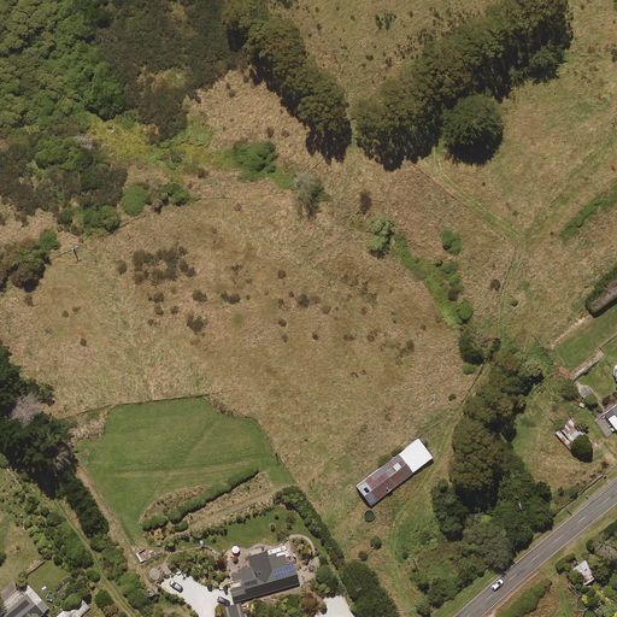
[(581,340),(570,350),(576,356),(587,347),(581,340)]
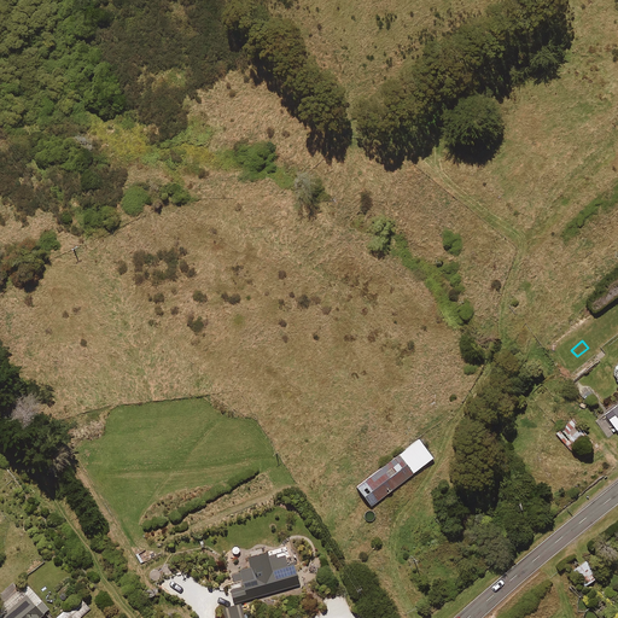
[(584,379),(575,386),(586,400),(594,392),(584,379)]
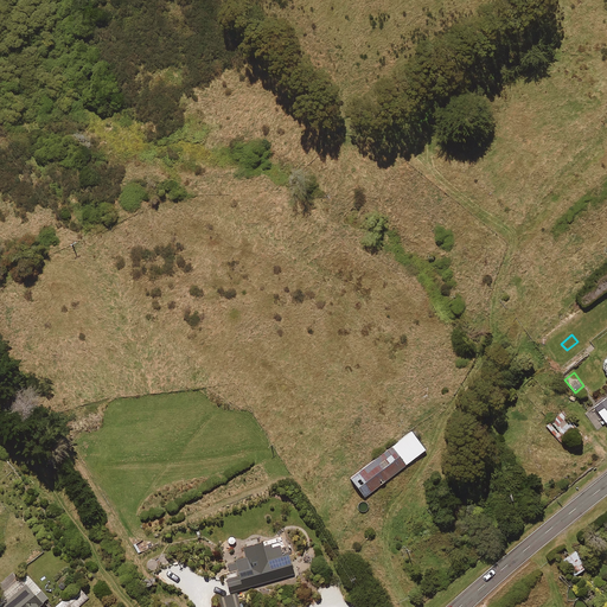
[(606,398),(595,408),(606,423),(606,398)]
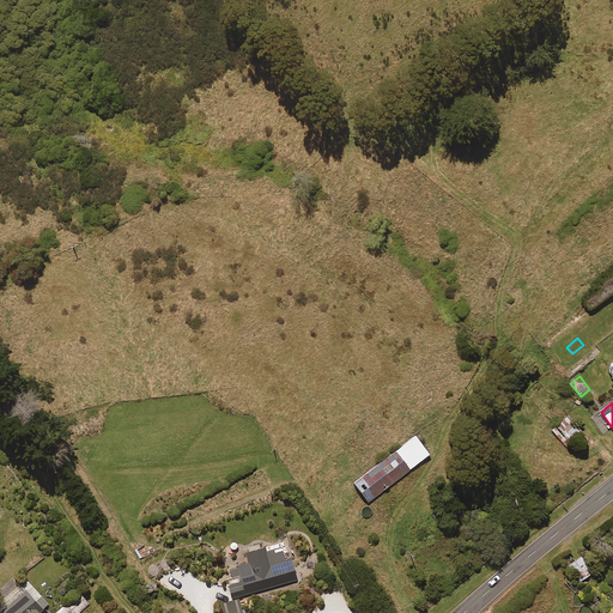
[(575,435),(563,422),(553,431),(564,444),(575,435)]
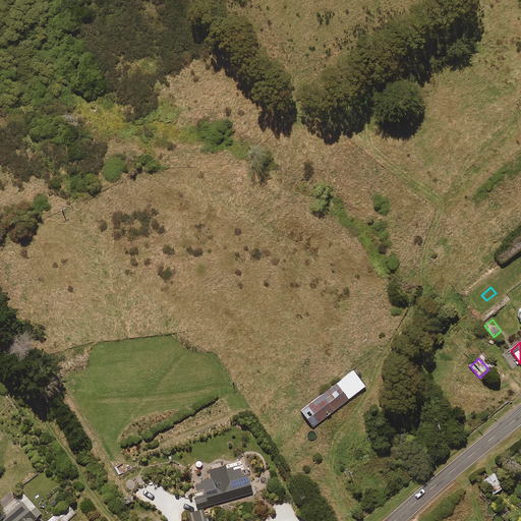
[(366,388),(353,371),(301,412),(313,427),(366,388)]
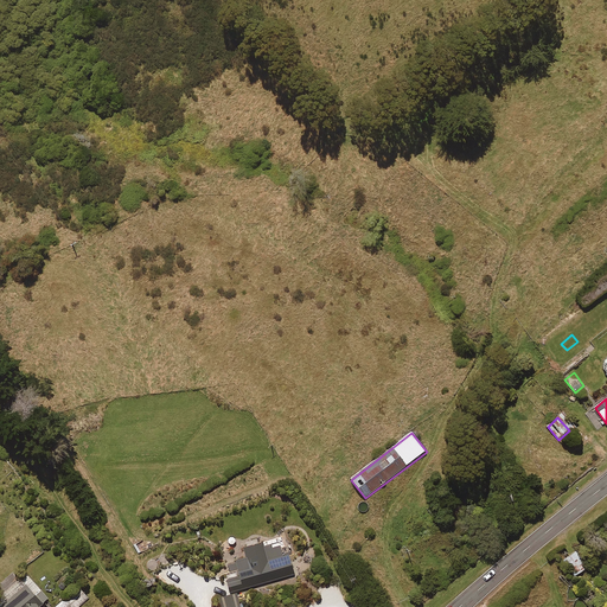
[(147,538),(134,547),(139,555),(152,547),(147,538)]
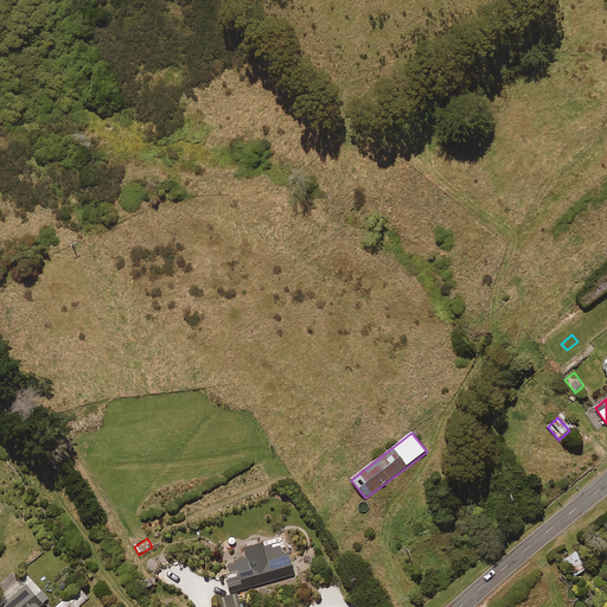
[(247,558),(236,562),(238,572),(225,575),(229,587),(293,569),(288,554),(283,555),(281,545),(270,549),(269,542),(243,549),(247,558)]
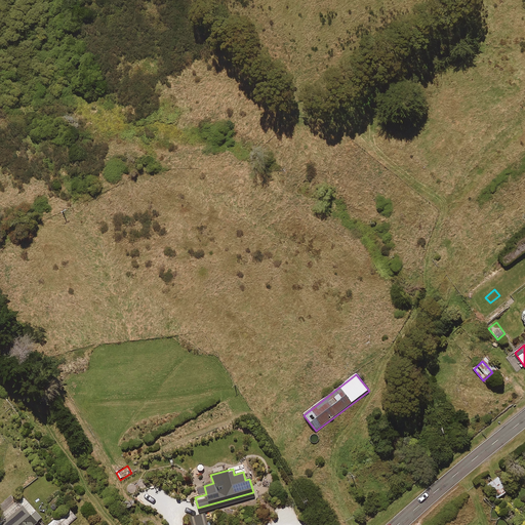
[(508,490),(496,478),(488,486),(499,497),(508,490)]
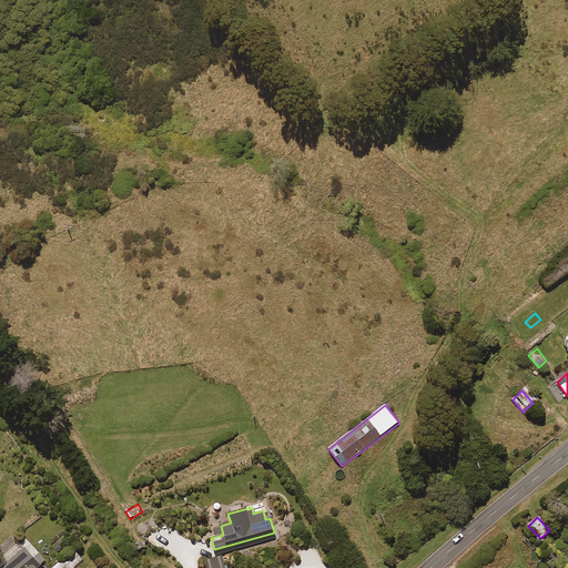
[(37,567),(46,560),(24,538),(0,559),(0,567),(37,567)]
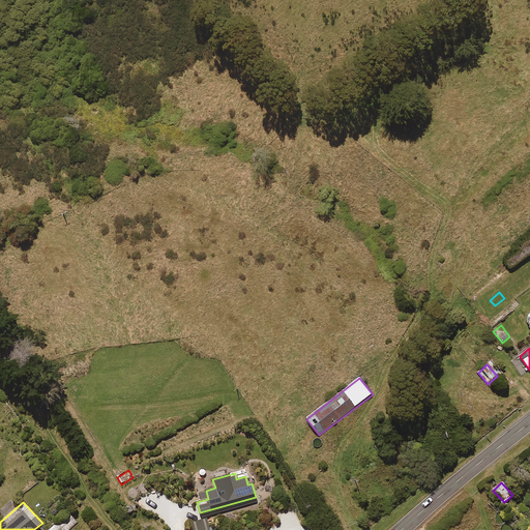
[(68,529),(77,524),(68,513),(49,529),(68,529)]
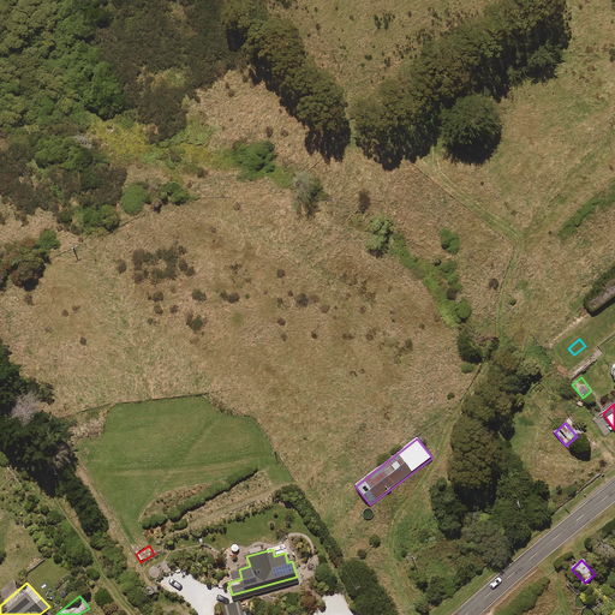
All buildings are outlined.
